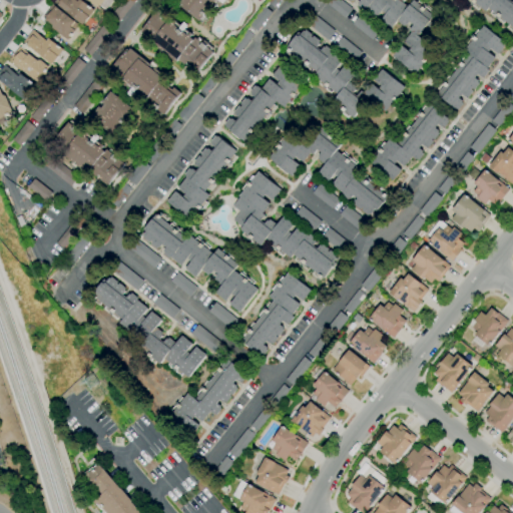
[(82,25),(54,2),(55,0),(75,0),(77,1),(78,0),(81,0),(94,10),(82,25)]
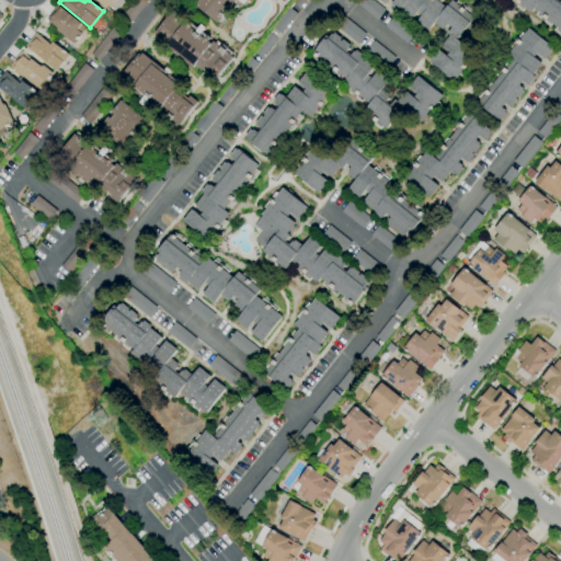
[(148,0),(128,25),(121,18),(134,0),(148,0)]
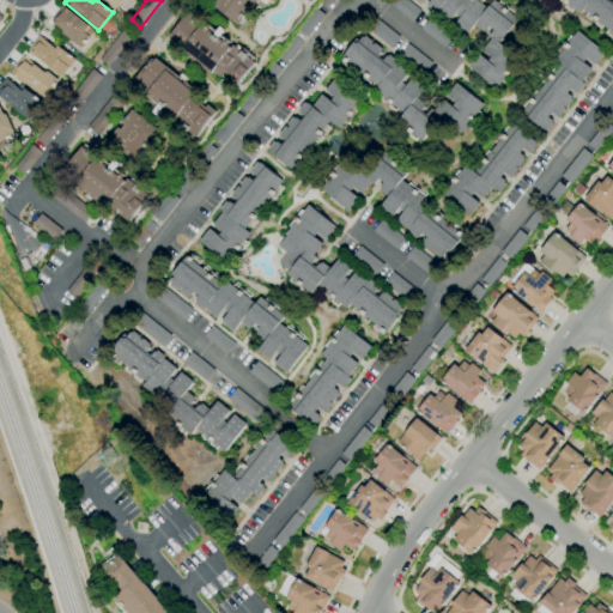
[(237,25),(213,6),(214,4),(212,1),(212,0),(271,0),(266,5),(260,0),(258,0),(246,16),(249,18),(247,22),(243,18),(237,25)]
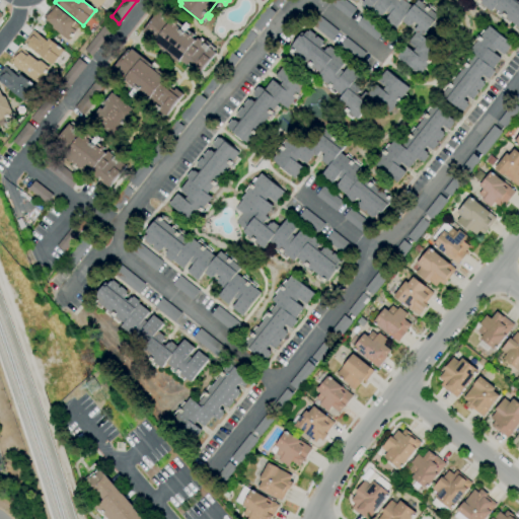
[(284,0),(278,8),(270,2),(271,0),(284,0)]
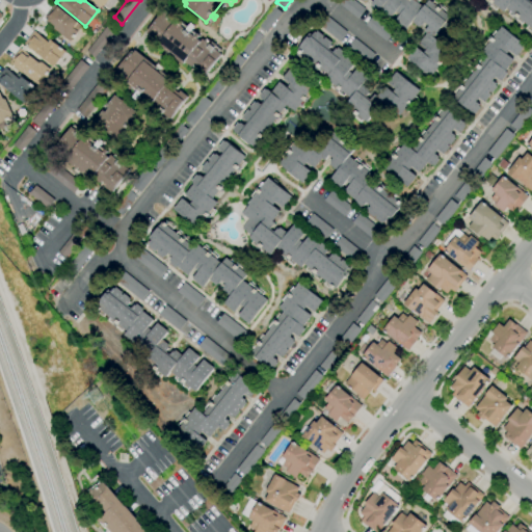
[(357,19),(337,2),(338,0),(352,0),(365,9),(357,19)]
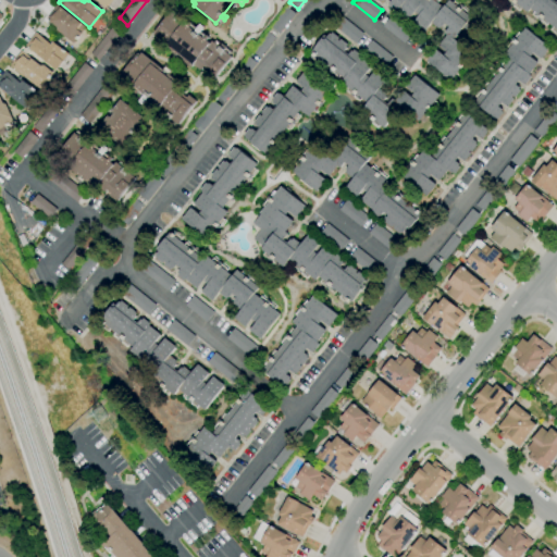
[(450,81),(425,61),(435,49),(443,56),(446,51),(437,46),(446,36),(443,34),(448,27),(444,24),(438,29),(431,23),(423,33),(411,24),(418,15),(413,12),(407,20),(396,11),(395,13),(387,7),(388,5),(387,4),(391,0),(384,0),(384,1),(383,0),(381,2),(379,0),(435,0),(437,1),(436,3),(442,8),(448,0),(470,17),(469,20),(478,26),(467,39),(458,33),(454,39),(471,53),(468,59),(470,60),(455,79),(453,77),(450,81)]
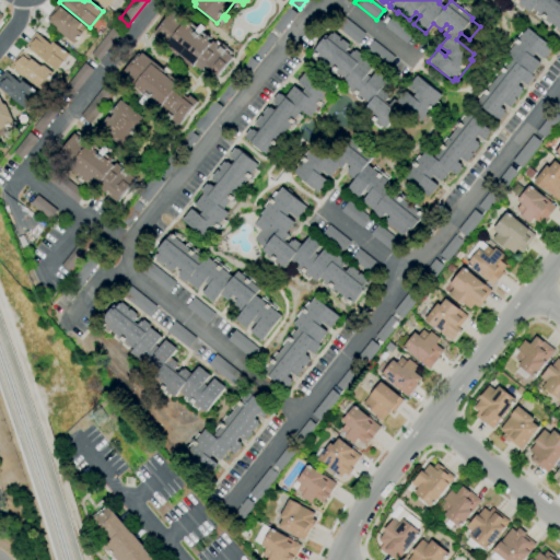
[(559,35),(552,30),(555,27),(550,23),(549,25),(535,14),(536,12),(533,9),(529,12),(524,8),(522,10),(509,0),(557,0),(559,1),(559,0),(559,35)]
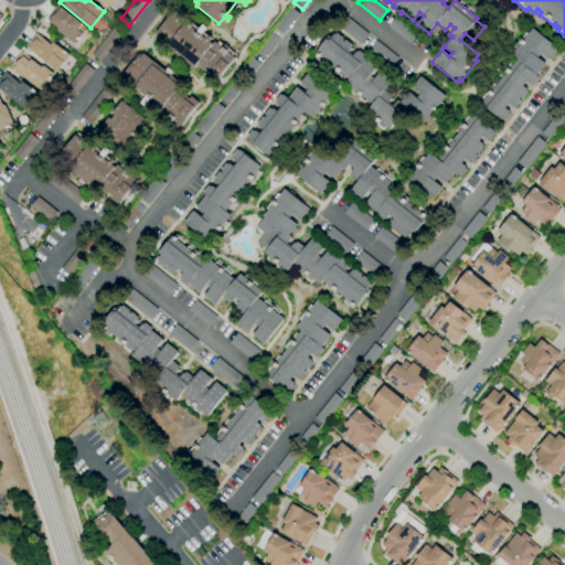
[(73,44),(57,31),(57,28),(50,22),(46,19),(57,4),(61,7),(87,28),(73,44)]
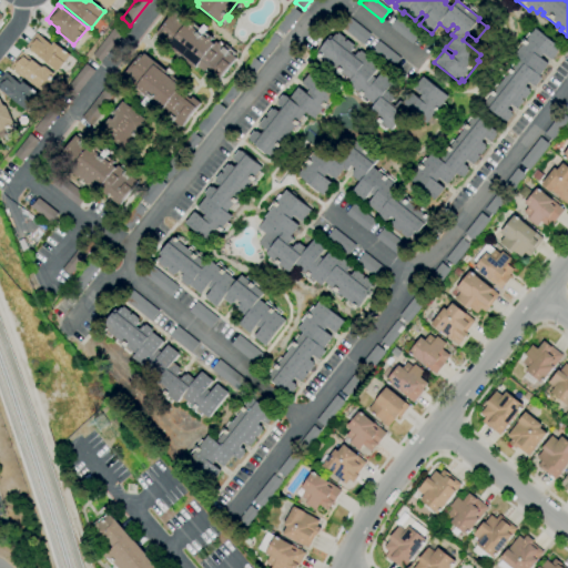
[(219,80),(206,70),(204,72),(196,67),(194,70),(182,60),(184,58),(181,54),(179,57),(155,39),(158,37),(155,34),(173,12),(186,22),(186,23),(190,26),(193,22),(195,24),(194,26),(200,30),(204,24),(209,28),(204,33),(210,38),(211,37),(213,38),(212,39),(223,49),(224,48),(229,51),(227,52),(235,59),(219,80)]
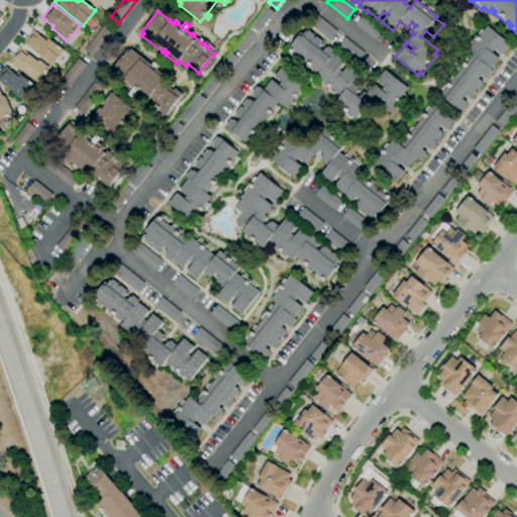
[(329,40),(308,23),(316,14),(337,31),(329,40)]
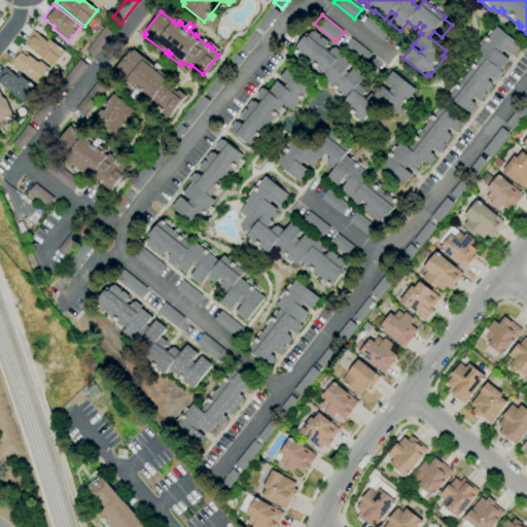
[(382,40),(361,25),(369,15),(389,31),(382,40)]
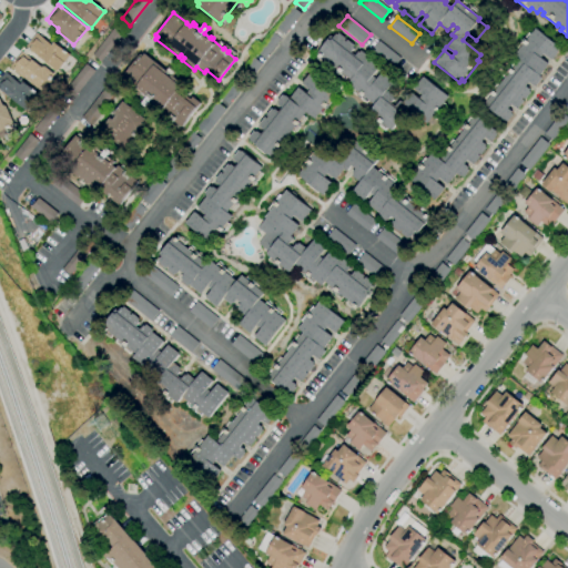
[(507,122),(484,103),(486,100),(485,99),(496,85),(497,87),(504,79),(501,78),(511,66),(513,67),(519,60),(514,56),(518,50),(516,48),(528,33),(530,34),(535,28),(560,49),(551,59),(544,53),(539,58),(548,63),(539,75),(540,77),(539,77),(541,79),(536,85),(534,84),(531,85),(528,83),(526,87),(529,90),(528,91),(530,92),(517,109),(510,104),(507,109),(514,113),(507,122)]
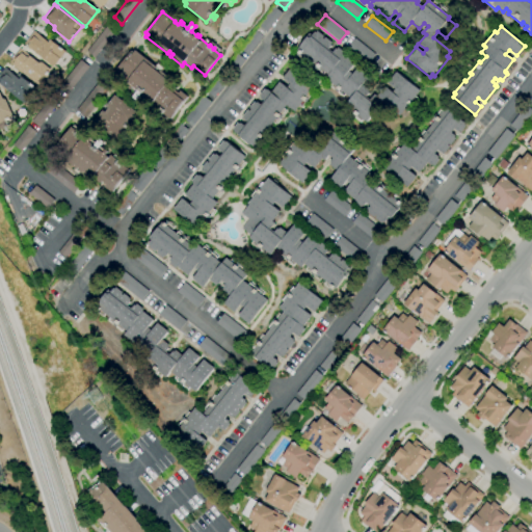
[(247,55),(239,49),(255,30),(262,36),(247,55)]
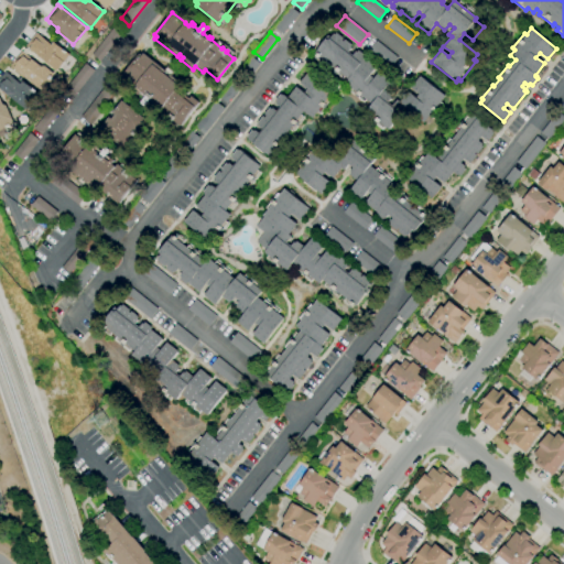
[(56,71),(30,50),(30,51),(24,46),(35,33),(51,45),(53,42),(69,55),(56,71)]
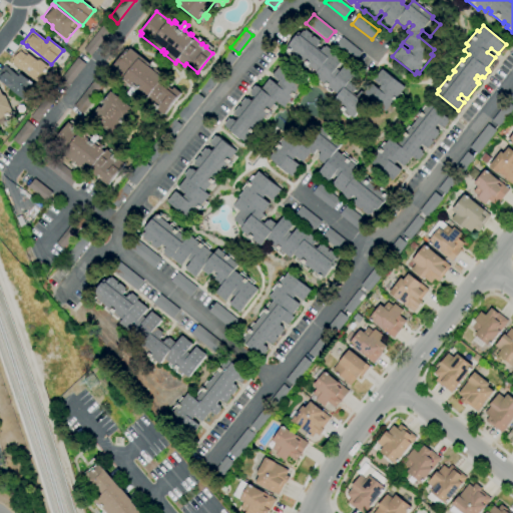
[(352,118),(349,115),(347,117),(335,108),(337,106),(332,102),(338,95),(333,90),(331,93),(318,82),(320,80),(314,76),(317,72),(313,69),(312,71),(299,61),(301,59),(296,55),(293,58),(286,52),(288,49),(286,48),(297,35),(299,36),(304,30),(305,31),(306,30),(312,35),(311,37),(312,38),(313,36),(320,41),(319,43),(320,43),(317,47),(321,50),(324,46),(325,47),(326,46),(333,51),(331,53),(342,61),(336,68),(340,71),(346,64),(356,72),(349,81),(357,88),(352,93),(356,96),(361,91),(363,93),(371,83),(378,89),(380,85),(373,80),(382,69),(404,87),(400,93),(402,94),(391,108),(389,106),(385,111),(368,98),(352,118)]
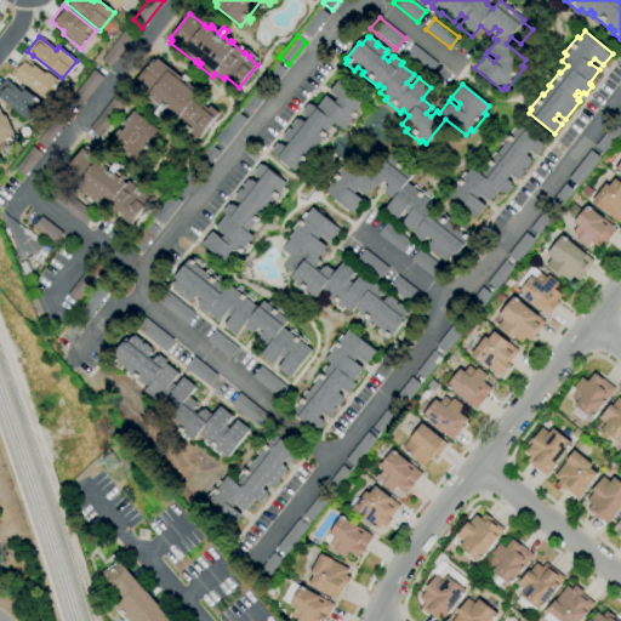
[(428,75),(404,56),(414,45),(437,64),(428,75)]
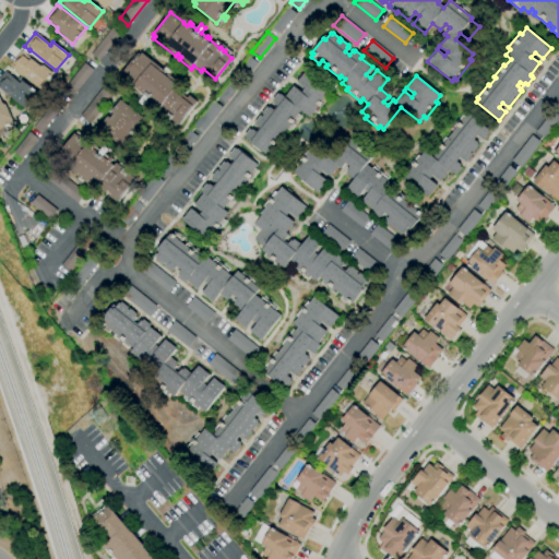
[(40,90),(13,68),(9,66),(20,52),(30,61),(32,59),(40,67),(44,66),(54,73),(40,90)]
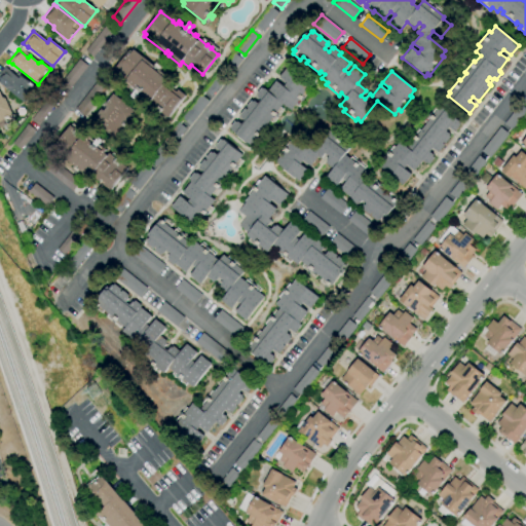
[(167,118),(148,103),(148,104),(138,96),(135,100),(130,97),(134,92),(126,86),(128,83),(125,81),(113,71),(125,54),(128,57),(134,50),(168,77),(165,81),(173,87),(172,88),(176,92),(178,89),(185,96),(167,118)]
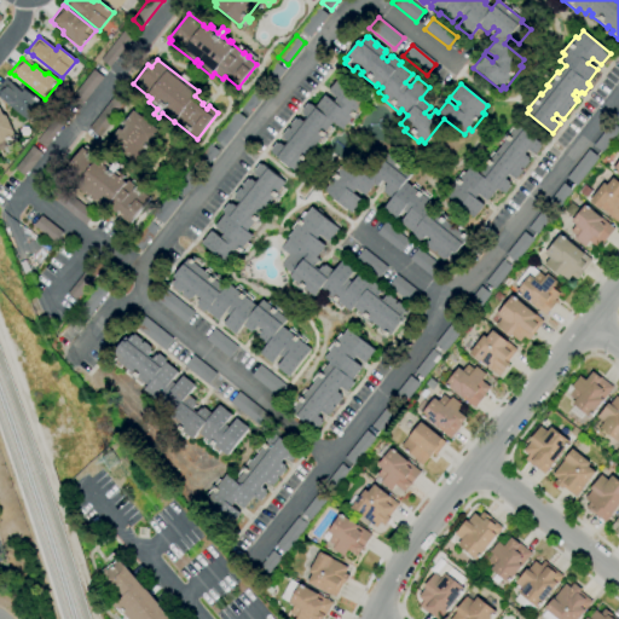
[(272,86),(261,77),(275,62),(285,69),(272,86)]
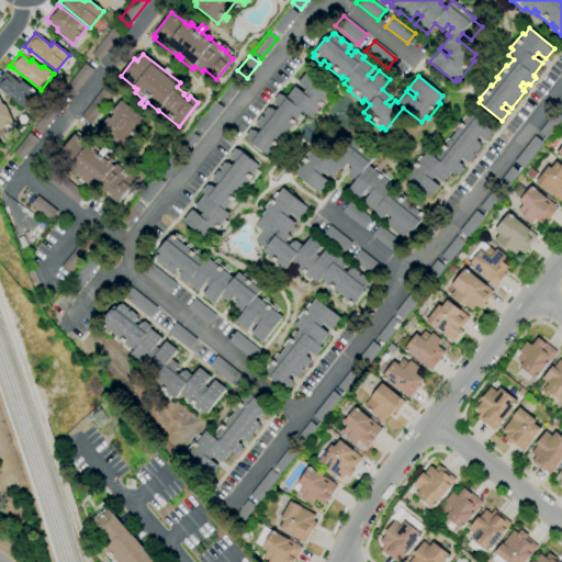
[(71,99),(62,91),(85,64),(93,70),(71,99)]
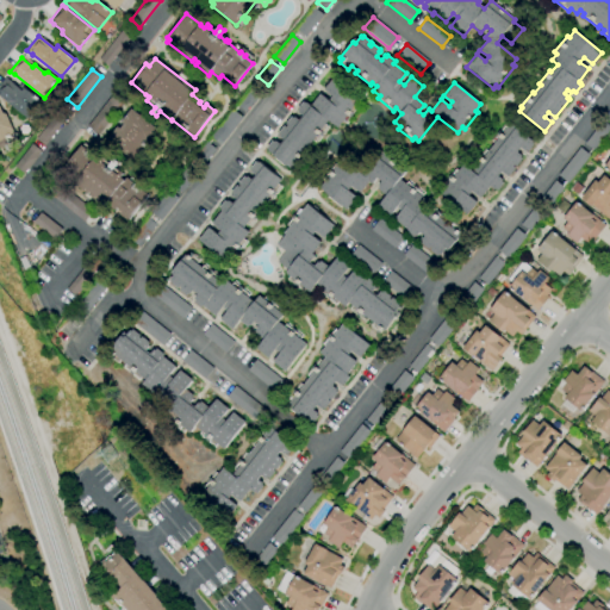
[(290,169),(267,151),(268,150),(266,148),(272,141),(274,142),(275,141),(280,144),(284,139),(279,136),(280,135),(278,134),(291,117),(293,118),(294,117),(298,120),(302,116),(298,113),(299,111),(297,110),(303,101),(305,104),(306,103),(310,106),(319,94),(328,100),(331,97),(323,89),(334,78),(360,99),(355,105),(358,107),(344,124),(342,122),(337,128),(329,120),(290,169)]
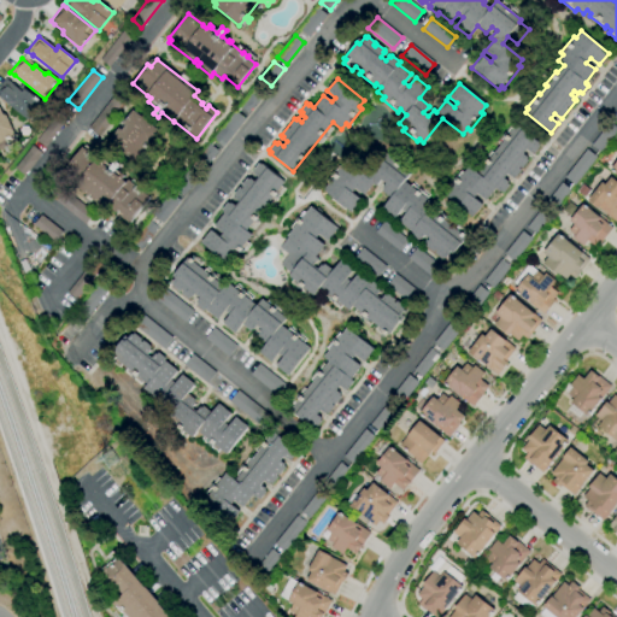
[(35,122),(29,118),(28,121),(0,98),(0,86),(5,80),(22,93),(24,89),(42,103),(36,110),(41,113),(35,122)]
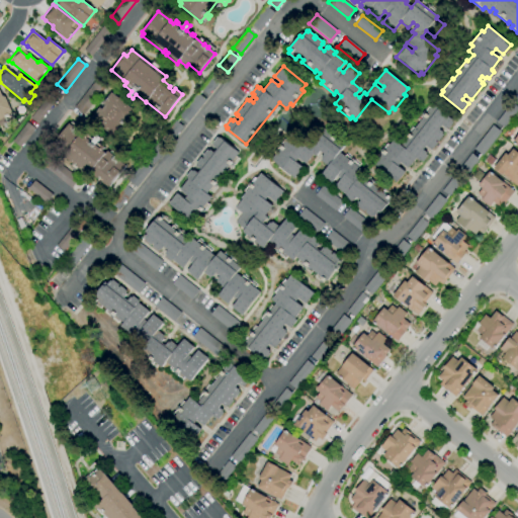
[(83,114),(74,107),(96,79),(105,86),(83,114)]
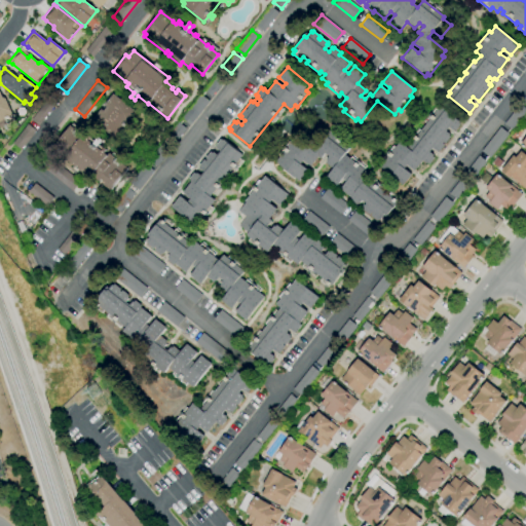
[(0,120),(0,91),(2,97),(5,99),(12,115),(0,120)]
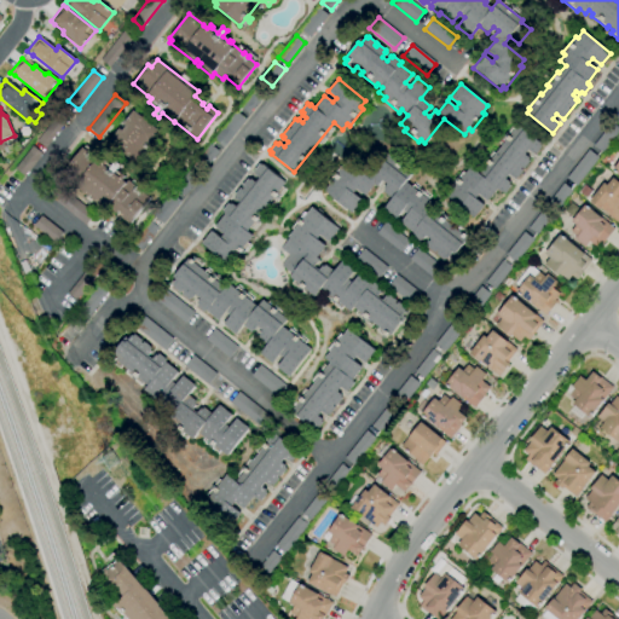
[(136,165),(108,142),(119,128),(121,131),(125,126),(122,125),(133,111),(142,117),(143,117),(148,121),(146,121),(161,133),(136,165)]
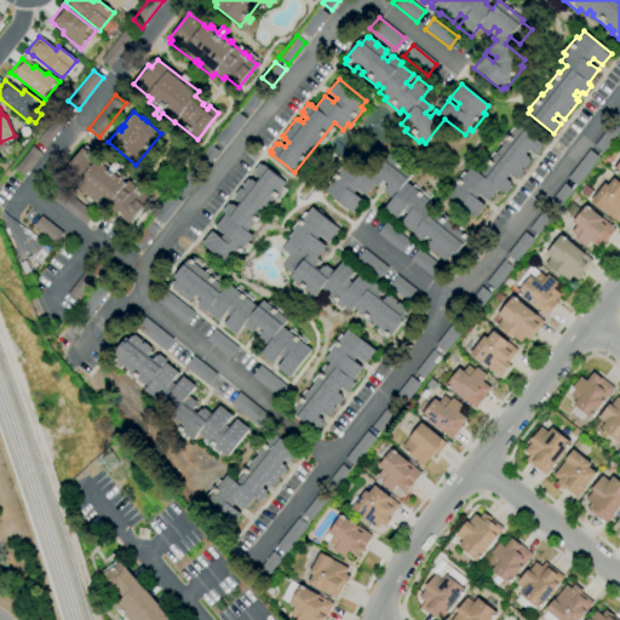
[(44,149),(35,142),(56,116),(64,124),(44,149)]
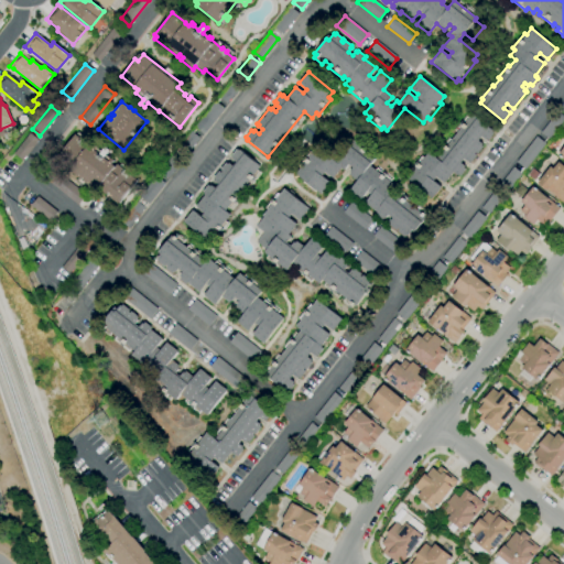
[(563,119),(549,139),(540,132),(556,111),(563,117),(563,119)]
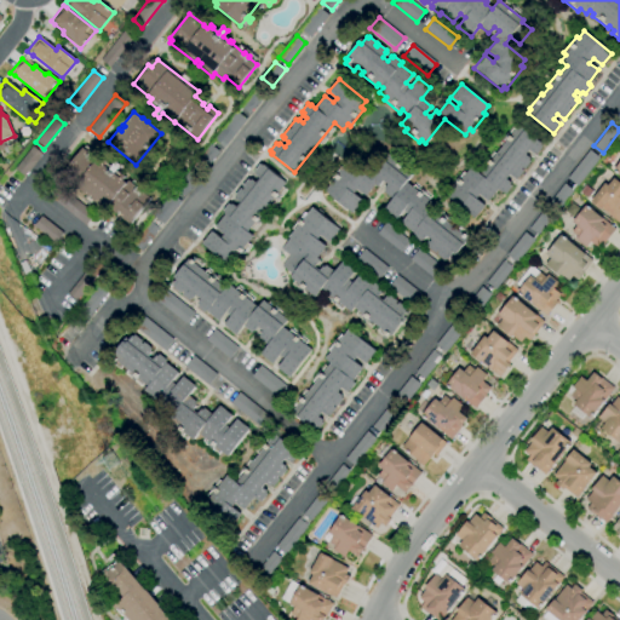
[(475,219),(447,197),(453,190),(451,188),(463,172),(465,173),(470,167),(477,173),(493,153),(495,154),(503,145),(500,144),(512,128),(515,130),(518,125),(541,143),(540,144),(543,147),(538,154),(535,153),(534,154),(529,150),(526,155),(530,159),(529,160),(530,162),(524,170),(522,167),(521,168),(523,171),(517,178),(515,177),(514,179),(509,176),(506,179),(511,183),(510,184),(511,185),(505,194),(498,189),(488,201),(480,194),(476,199),(484,206),(475,219)]
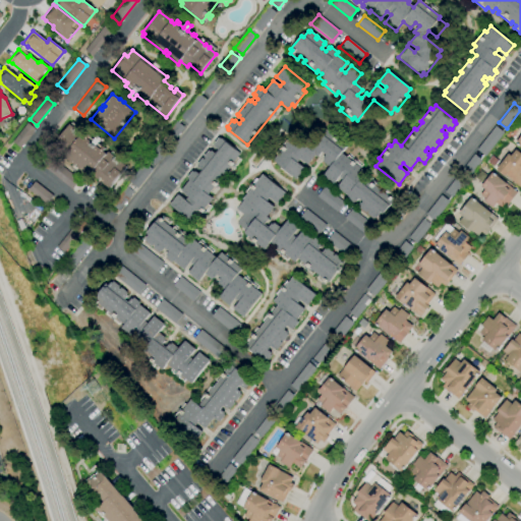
[(171,143),(163,137),(176,121),(184,128),(171,143)]
